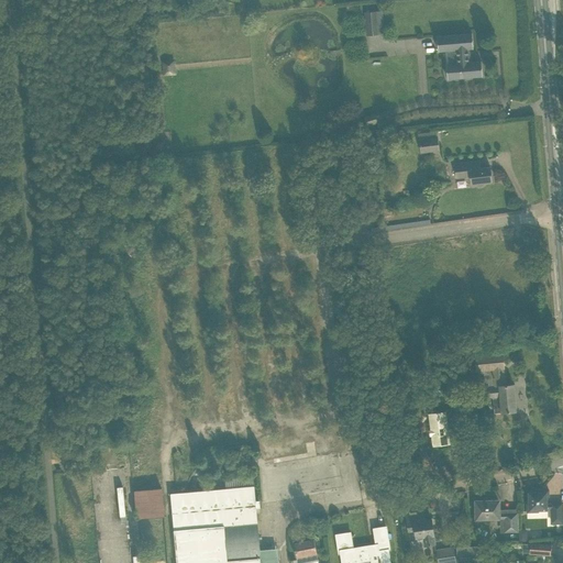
[(382,10),(364,12),(366,35),(384,34),(382,10)]
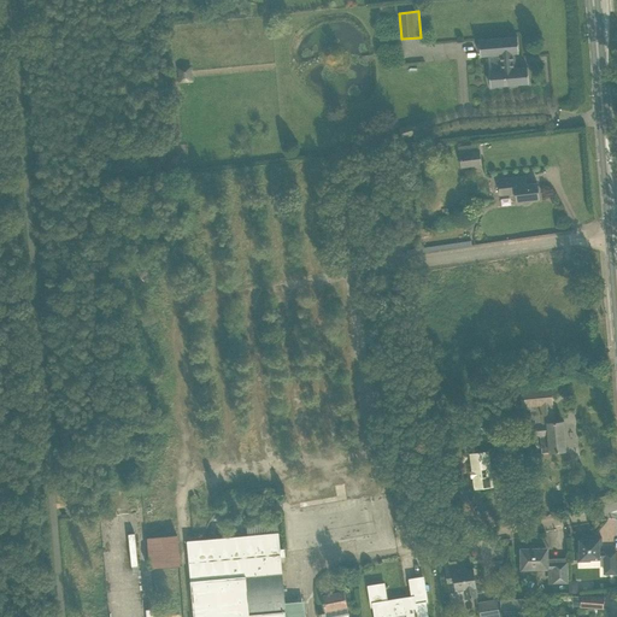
[(517,36),(479,40),(480,57),(498,56),(499,70),(488,70),(489,87),(510,86),(510,87),(512,87),(515,87),(517,87),(517,86),(528,84),(527,68),(516,69),(515,54),(518,53),(517,36)]
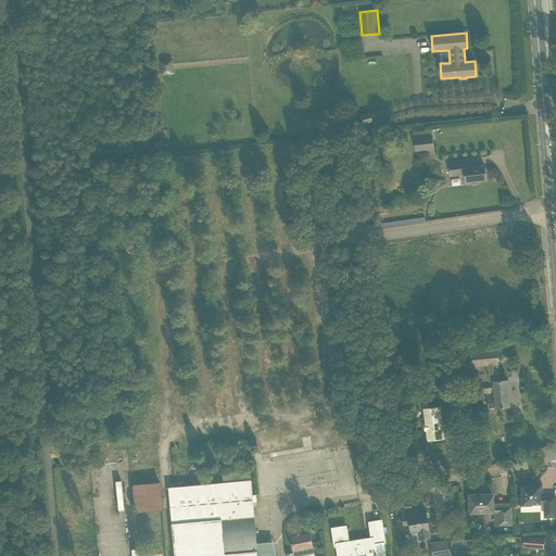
[(173,60),(160,61),(161,75),(174,74),(173,60)]
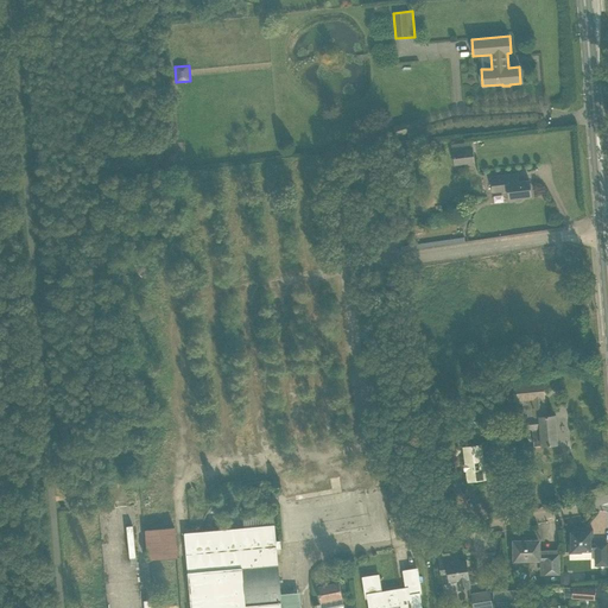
[(450,151),(453,166),(474,163),(470,140),(451,144),(453,151),(450,151)]
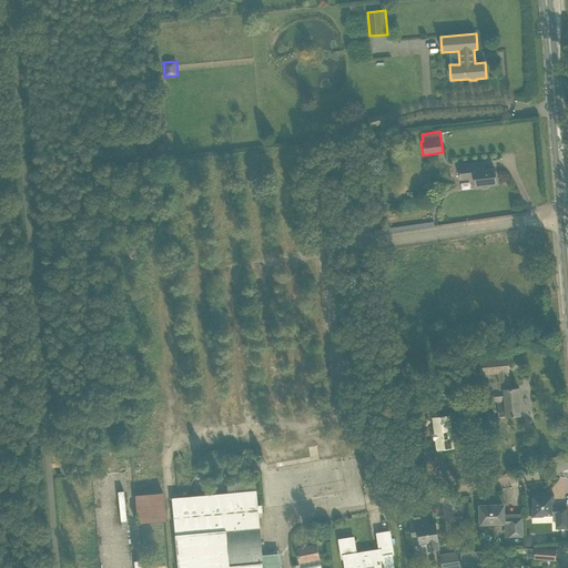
[(480,170),(479,163),(468,164),(458,165),(460,180),(475,178),(475,186),(479,185),(482,188),(483,188),(484,188),(486,188),(487,186),(488,184),(496,184),(494,169),(480,170)]
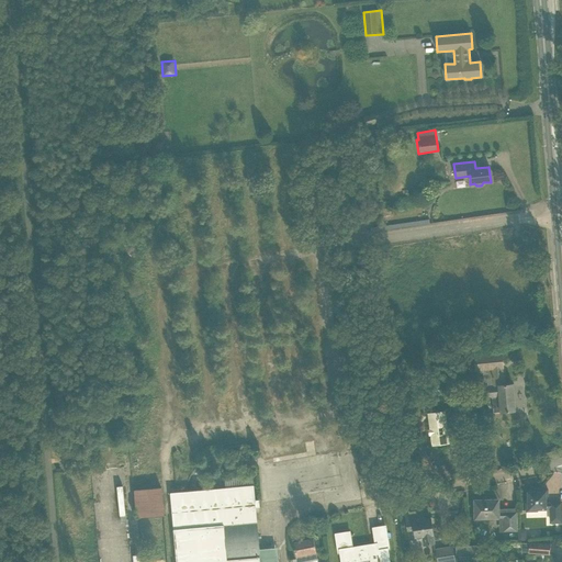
[(471,368),(471,374),(483,373),(483,382),(492,382),(493,385),(487,386),(489,396),(492,396),(493,413),(515,411),(513,384),(504,384),(503,368),(502,353),(467,357),(468,368),(471,368)]
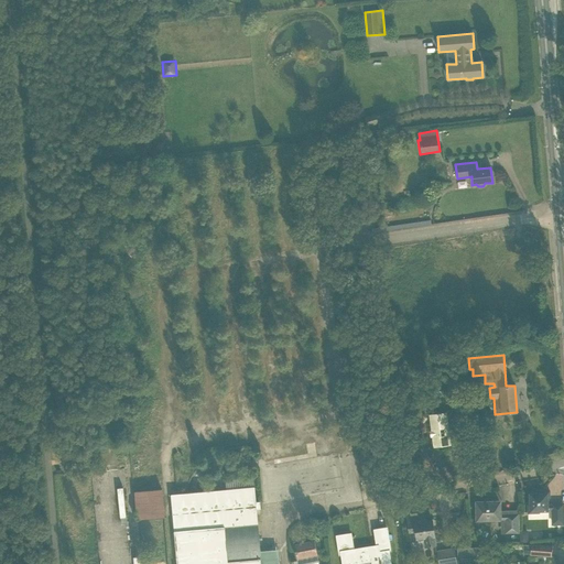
[(426,378),(426,388),(444,389),(443,402),(457,402),(457,380),(444,380),(444,378),(426,378)]
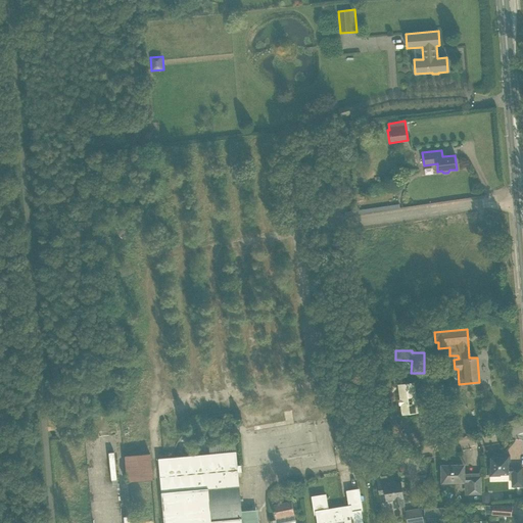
[(413,383),(398,385),(402,414),(417,412),(413,383)]
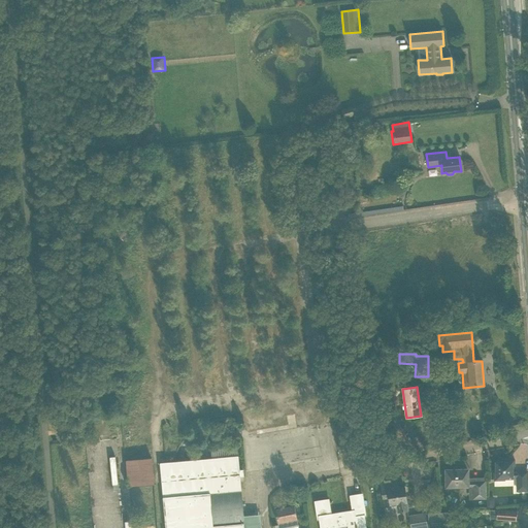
[(202,431),(201,423),(191,424),(192,433),(202,431)]
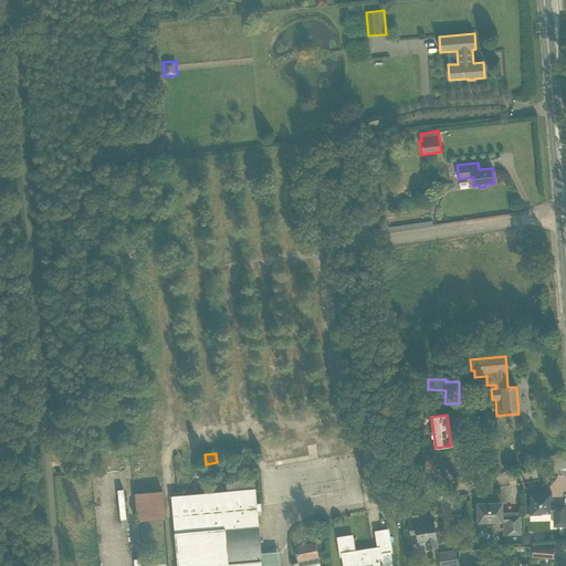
[(255,489),(177,495),(171,496),(177,565),(279,565),(279,558),(274,559),(273,552),(261,553),(255,489)]
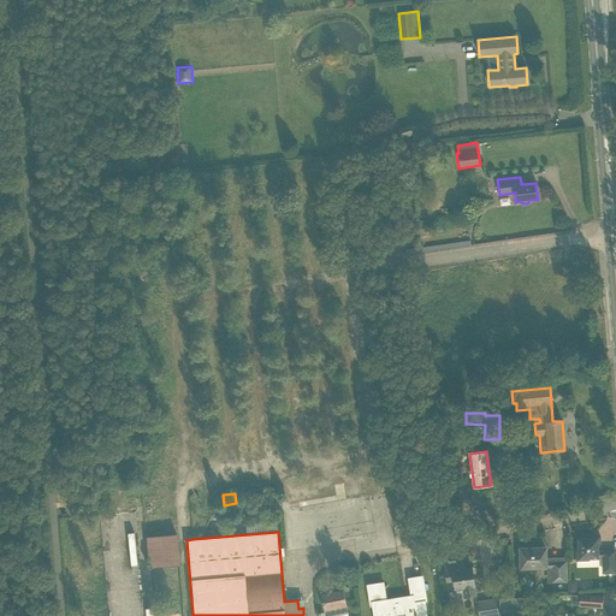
[(179,564),(177,534),(146,537),(149,567),(179,564)]
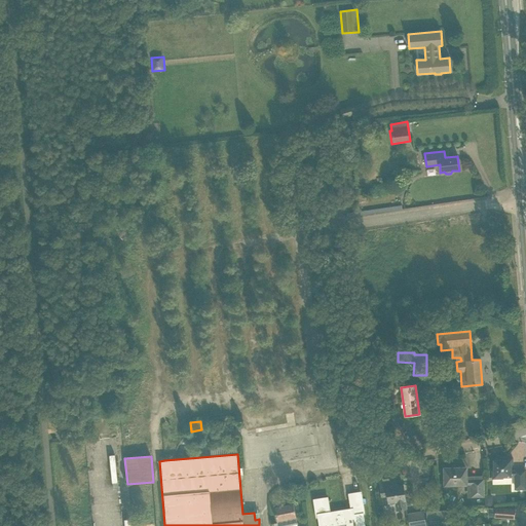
[(492,468),(492,479),(503,479),(503,477),(511,477),(511,476),(515,476),(515,489),(525,488),(525,470),(515,471),(511,471),(511,465),(513,465),(513,457),(504,458),(504,460),(494,460),(494,468),(492,468)]
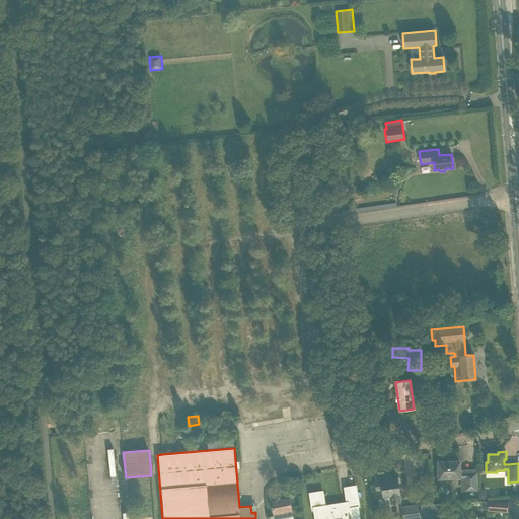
[(476,478),(476,472),(460,473),(460,464),(458,464),(457,463),(457,461),(438,461),(438,471),(438,478),(460,478),(460,477),(464,477),(465,491),(477,490),(476,478)]
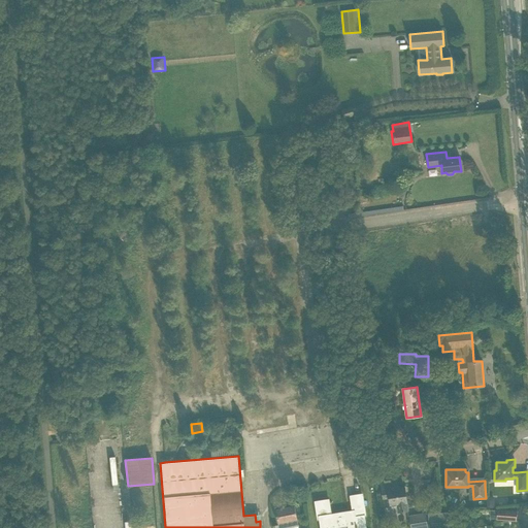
[(383,499),(389,498),(390,503),(397,502),(398,512),(407,509),(406,501),(404,487),(396,489),(394,479),(380,481),(383,499)]
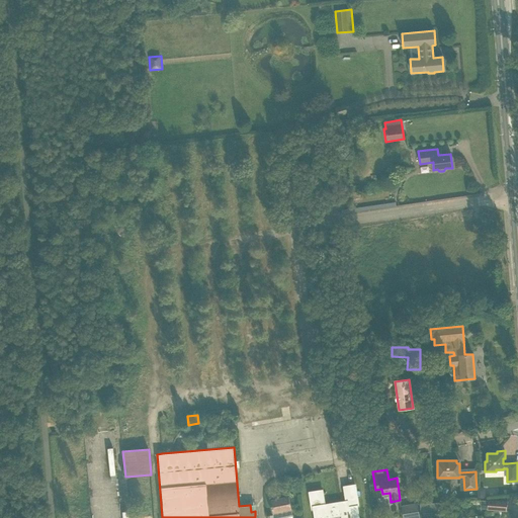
[(310,493),(311,502),(312,510),(314,510),(315,517),(329,517),(342,516),(342,517),(358,517),(356,506),(358,505),(355,485),(344,487),(346,504),(325,507),(322,491),(310,493)]
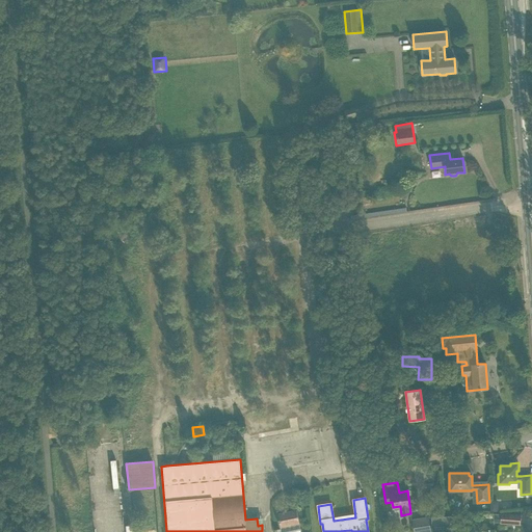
[(274,531),(289,531),(290,531),(299,531),(299,530),(300,530),(296,510),(277,513),(281,529),(274,530),(274,531)]
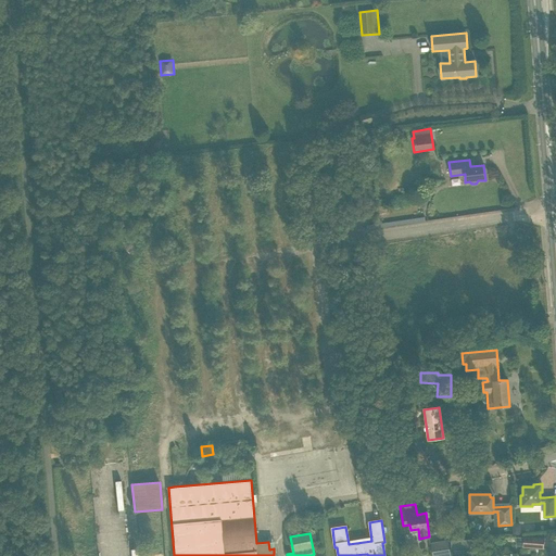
[(522,546),(532,547),(543,548),(544,539),(523,536),(522,546)]
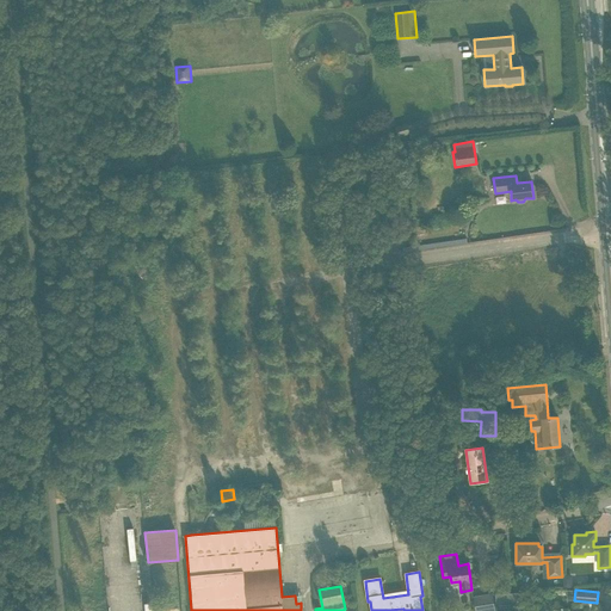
[(492,594),(474,597),(476,610),(493,610),(494,610),(492,594)]
